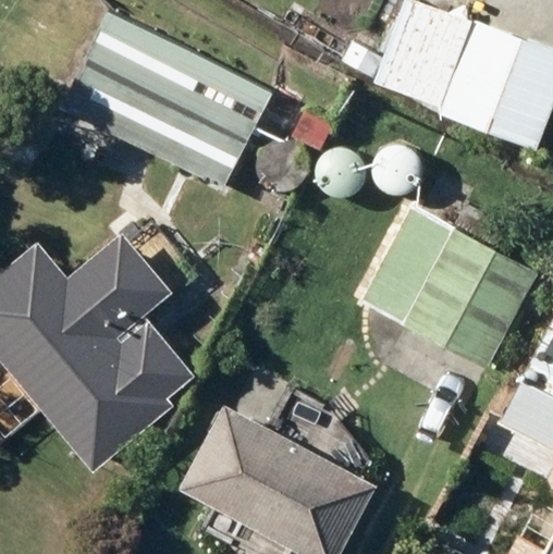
[(439,106),(435,113),(535,150),(552,100),(552,52),(413,0),(403,0),(373,81),(439,106)]
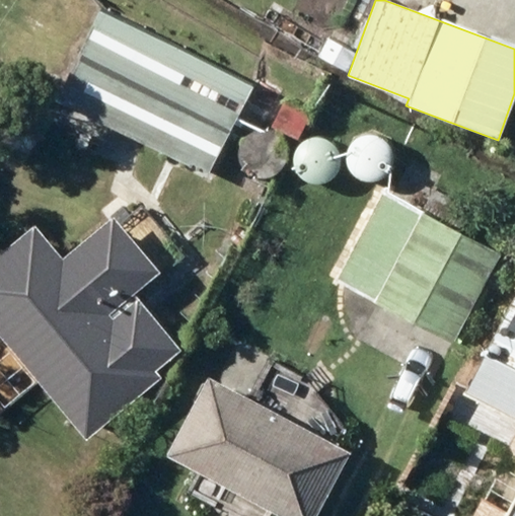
[(98,10),(54,101),(207,175),(251,83),(98,10)]
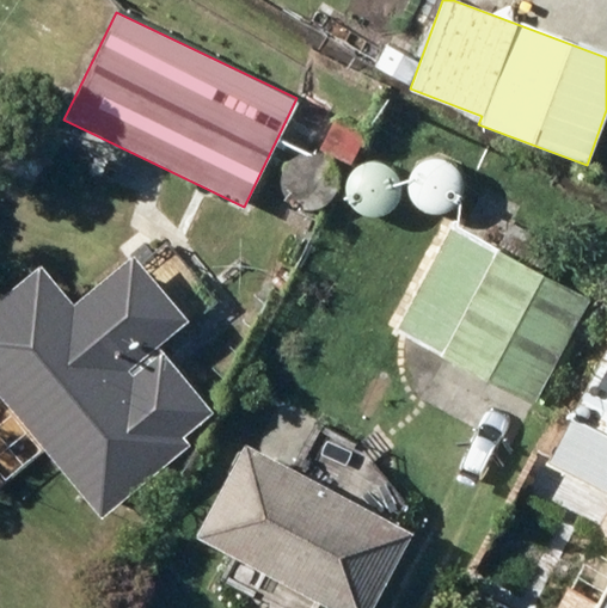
[(447,349),(442,357),(534,406),(592,299),(495,249),(517,207),(474,183),(399,324),(447,349)]
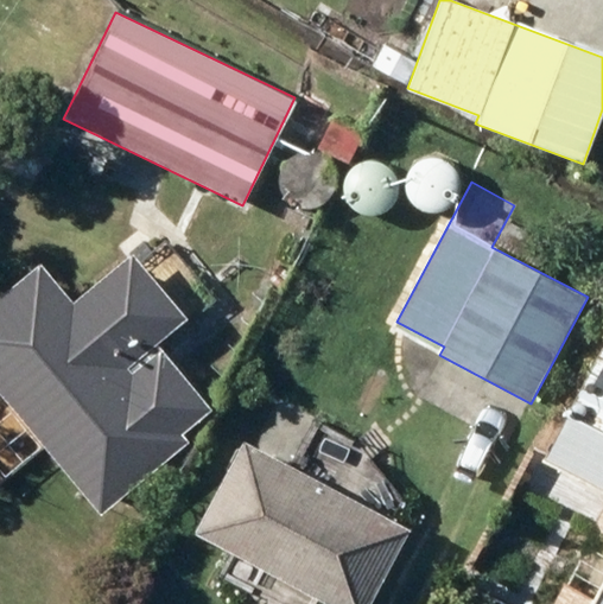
[(159,345),(188,322),(132,254),(73,304),(39,265),(0,298),(0,395),(101,516),(190,443),(184,434),(213,411),(159,345)]
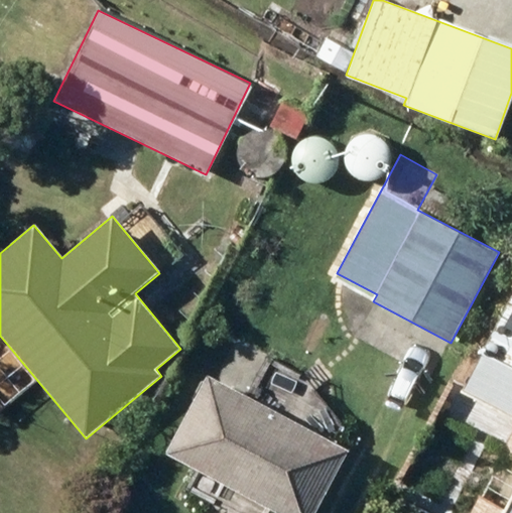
[(511,512),(511,293),(460,391),(511,419),(511,430),(500,453),(511,460),(511,501),(505,512),(511,512)]
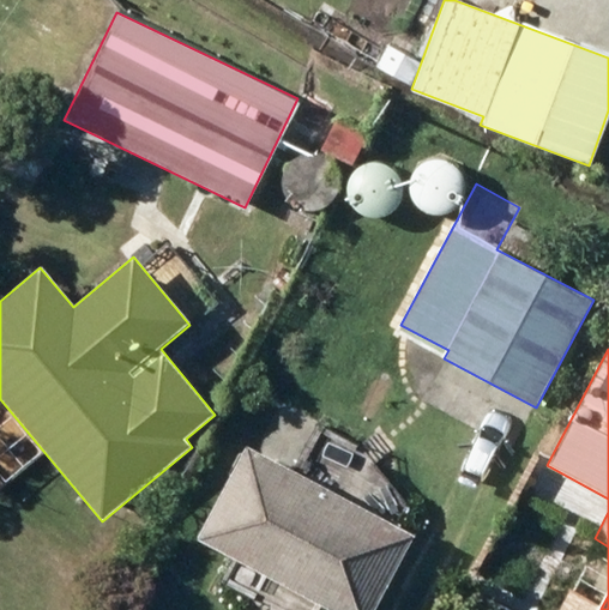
[(196,543),(327,609),(374,609),(414,533),(245,447),(196,543)]
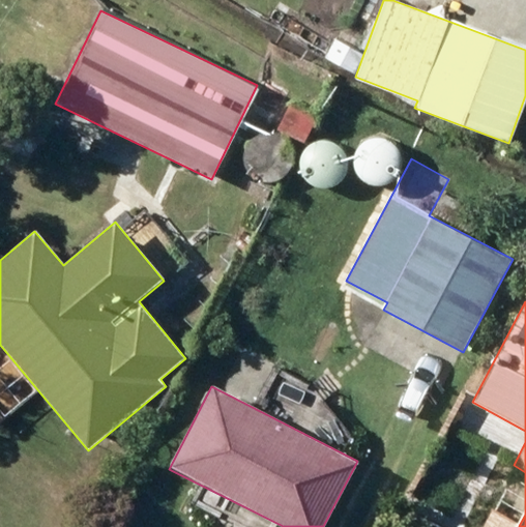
All buildings are outlined.
